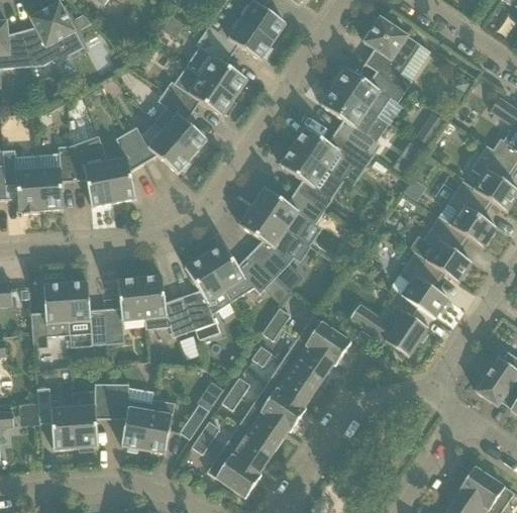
[(264,7),(269,0),(239,0),(237,3),(246,10),(240,19),(273,41),(286,22),(264,7)]
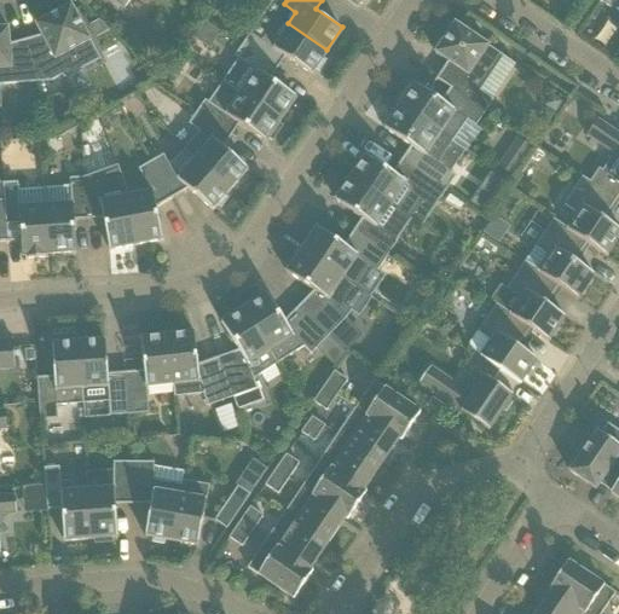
[(25,36),(38,79),(51,77),(62,71),(64,74),(99,54),(71,1),(35,21),(41,32),(25,36)]
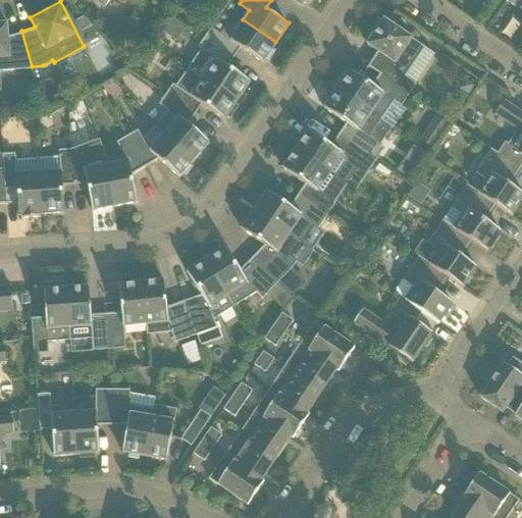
[(416,82),(405,73),(424,45),(383,17),(366,42),(377,49),(367,64),(368,65),(368,64),(379,71),(398,84),(409,91),(416,82)]
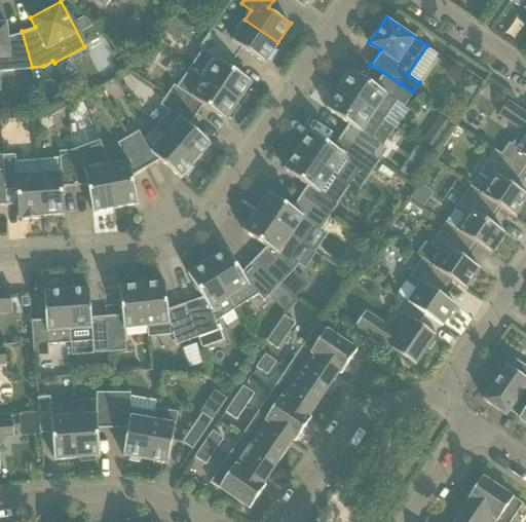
[(274,46),(277,42),(245,20),(238,30),(228,23),(222,32),(213,25),(205,35),(235,56),(242,45),(265,61),(268,56),(271,58),(277,48),(274,46)]
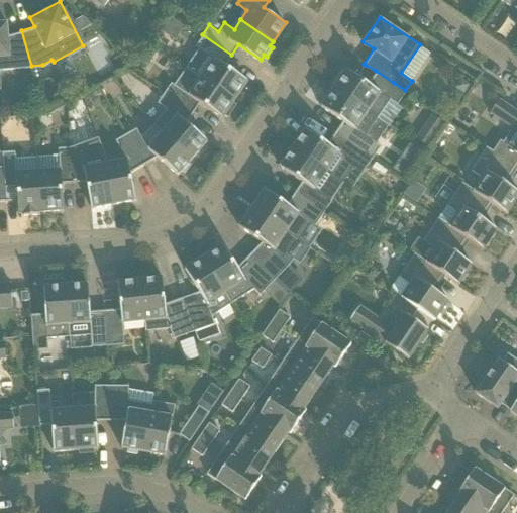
[(0,67),(31,66),(21,30),(8,34),(7,21),(0,21),(0,67)]
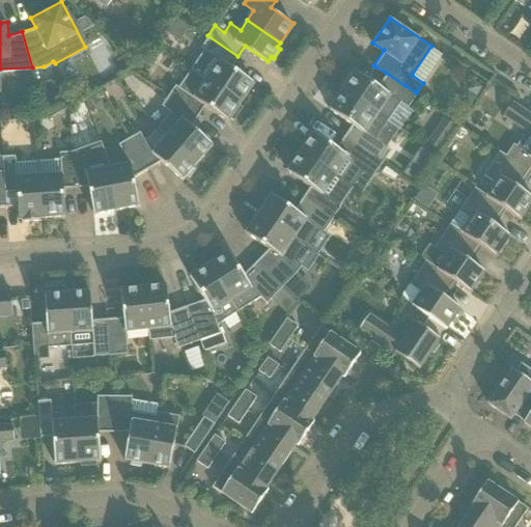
[(231,65),(238,56),(207,35),(201,46),(204,48),(192,66),(206,77),(241,101),(254,81),(231,65)]
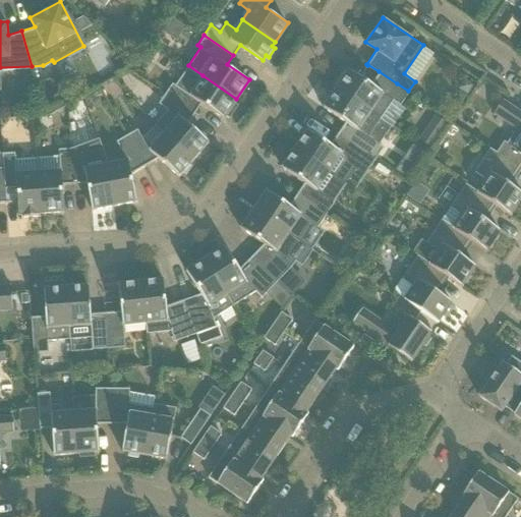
[(379,71),(370,83),(348,67),(346,71),(343,69),(335,81),(338,83),(336,87),(381,116),(393,98),(400,103),(408,91),(397,83),(379,71)]
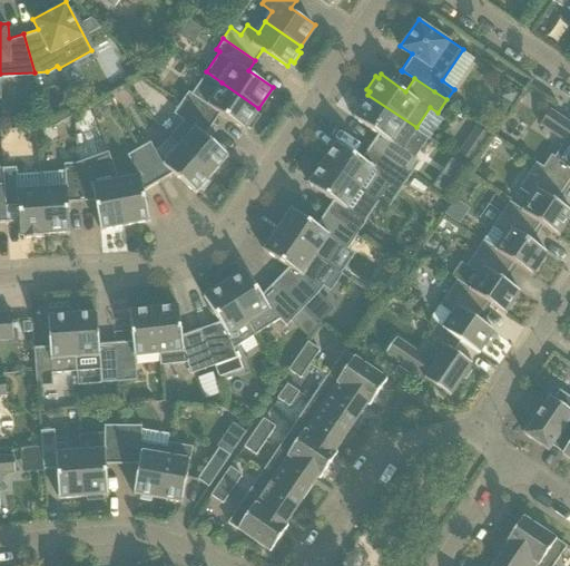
[(256,110),(258,108),(222,83),(207,103),(188,89),(182,100),(213,122),(220,111),(245,128),(247,124),(251,126),(259,113),(256,110)]
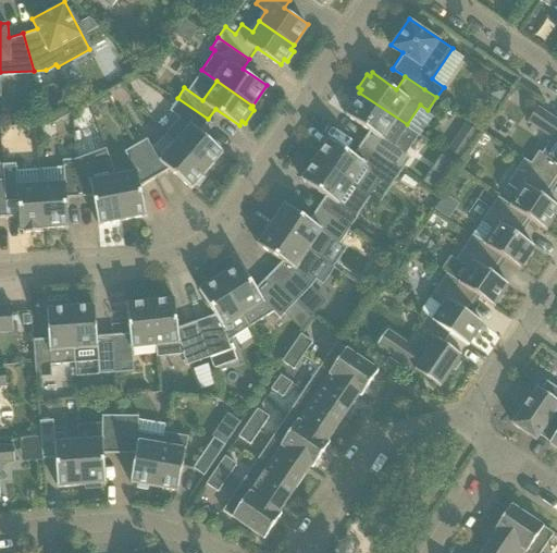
[(369,128),(361,142),(393,162),(400,169),(409,156),(393,145),(407,124),(359,93),(345,112),(369,128)]
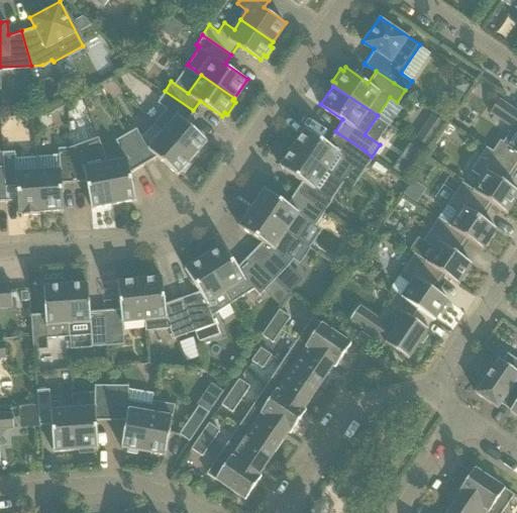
[(186,121),(193,110),(165,91),(158,101),(167,107),(153,122),(192,156),(207,139),(186,121)]
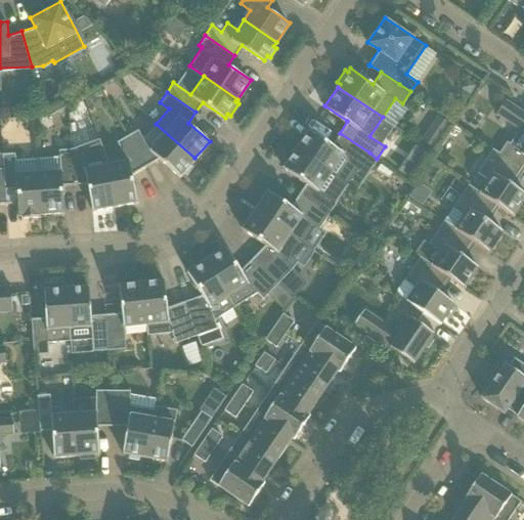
[(507,139),(499,150),(498,152),(521,167),(523,161),(523,111),(506,98),(496,112),(520,127),(510,141),(507,139)]
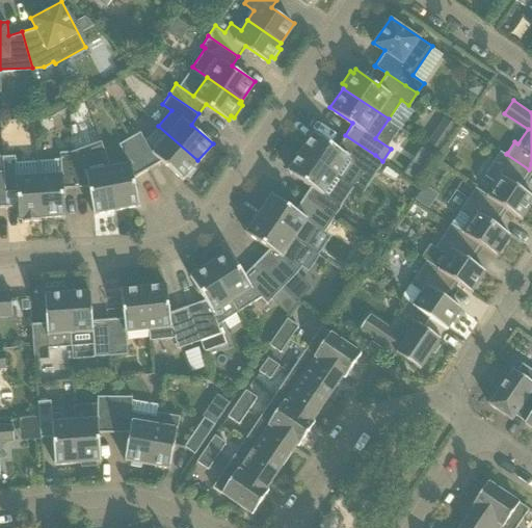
[(140,130),(130,136),(148,167),(161,160),(182,178),(186,174),(189,176),(196,166),(194,164),(197,160),(158,126),(150,135),(144,138),(140,130)]
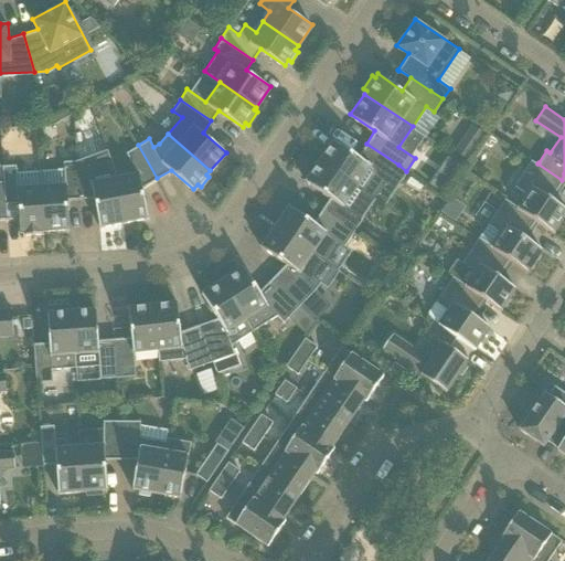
[(366,144),(358,156),(333,139),(319,159),(375,197),(379,192),(373,189),(384,173),(390,178),(398,165),(366,144)]
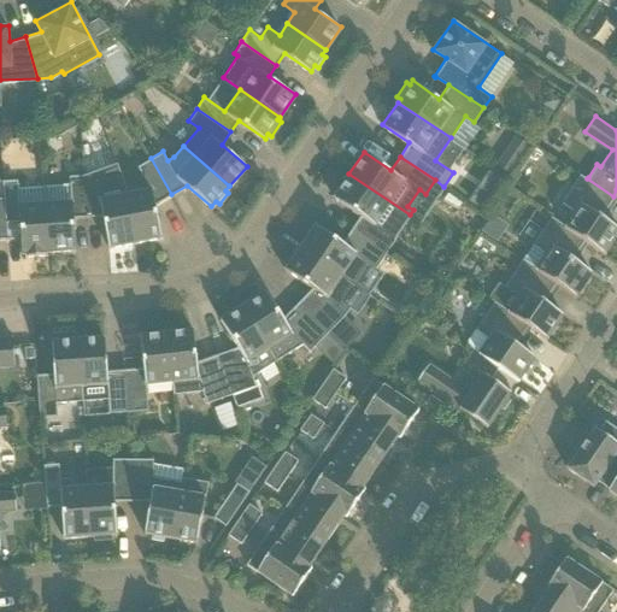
[(156,204),(171,194),(151,158),(139,165),(152,188),(125,193),(135,241),(162,236),(156,204)]
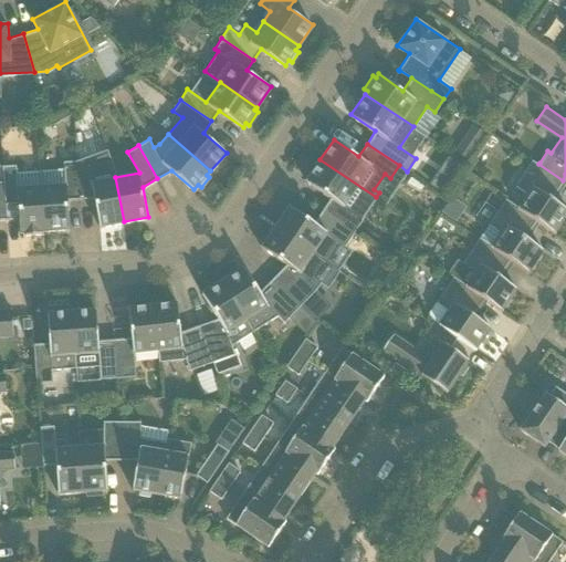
[(124,221),(115,177),(113,166),(107,148),(76,159),(80,198),(94,197),(100,226),(124,221)]
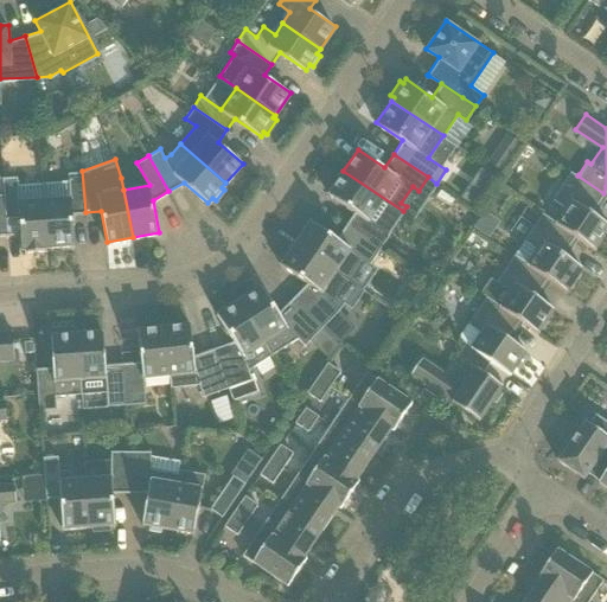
[(606,222),(590,211),(604,193),(577,175),(579,174),(570,170),(553,197),(566,206),(556,221),(575,235),(594,248),(606,229),(606,222)]
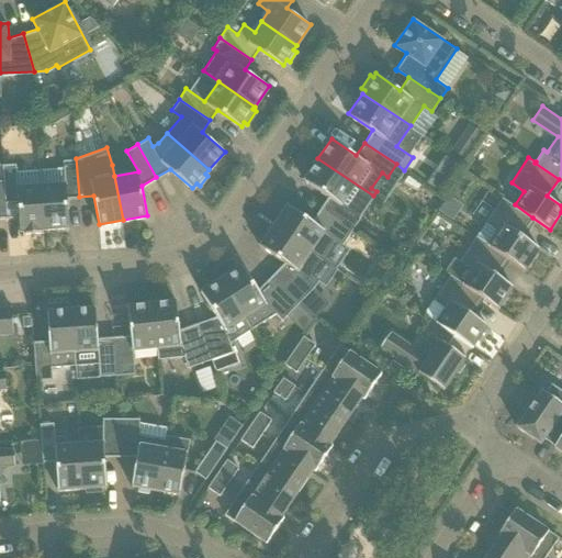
[(67,197),(79,197),(76,158),(64,159),(64,166),(40,168),(44,229),(69,226),(67,197)]
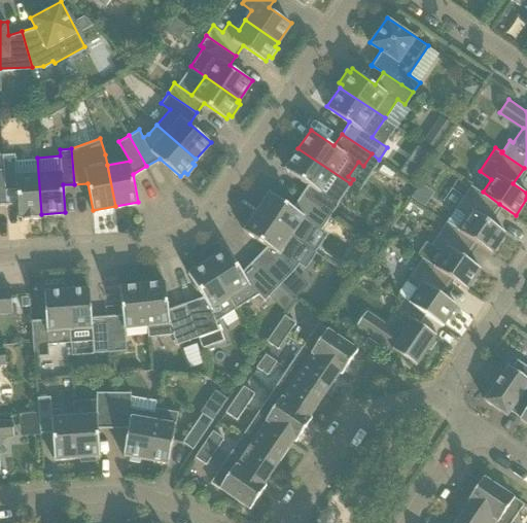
[(338,203),(332,200),(342,185),(347,188),(350,183),(297,148),(285,168),(308,183),(300,195),(329,215),(338,203)]
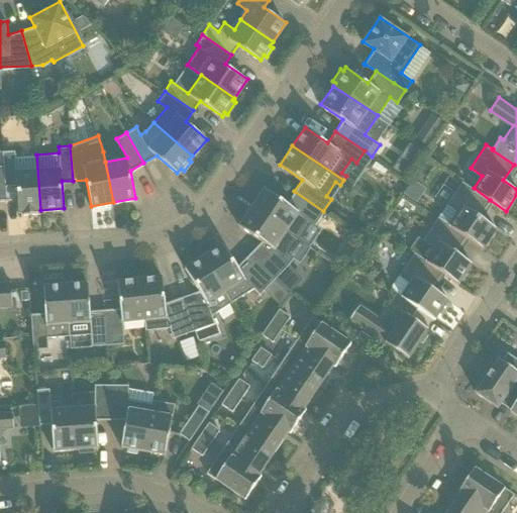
[(14,149),(2,150),(3,165),(4,165),(5,186),(17,185),(17,199),(18,211),(20,211),(21,214),(39,212),(39,210),(40,210),(36,155),(15,156),(14,149)]
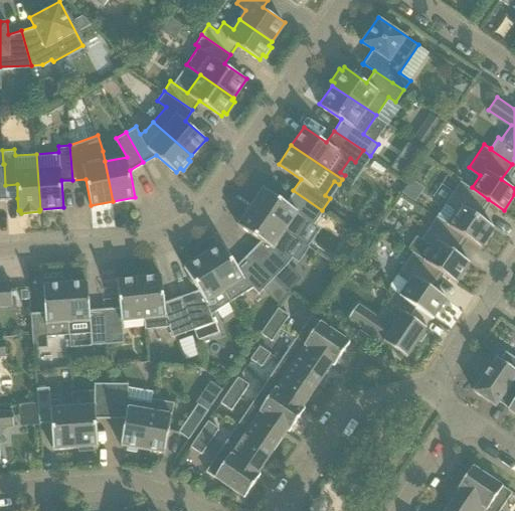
[(477,215),(488,199),(472,187),(461,179),(437,214),(448,222),(448,223),(464,234),(481,246),(494,226),(477,215)]
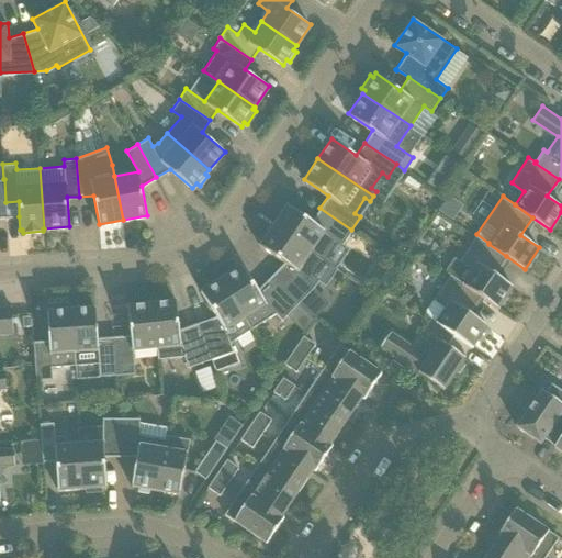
[(351,230),(319,208),(312,221),(287,204),(273,224),(322,257),(335,237),(343,242),(351,230)]
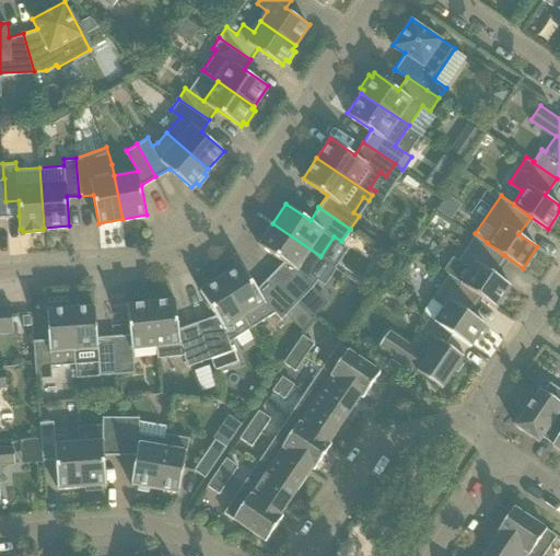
[(321,256),(272,223),(270,227),(267,224),(259,236),(261,239),(259,243),(283,261),(270,274),(298,300),(313,285),(305,278),(321,256)]
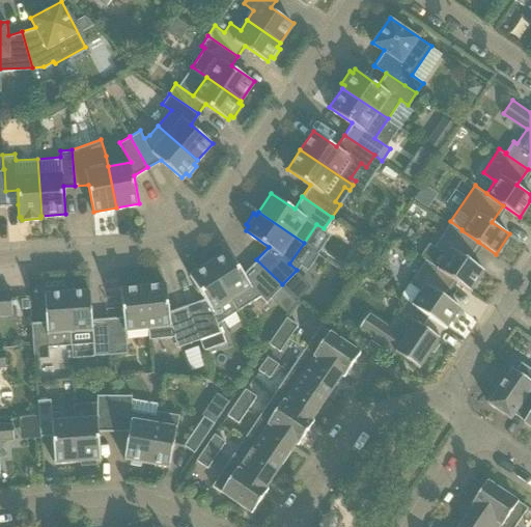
[(468,258),(478,242),(462,230),(462,229),(450,221),(434,245),(446,253),(437,266),(437,267),(454,278),(453,279),(471,290),(484,270),(468,258)]
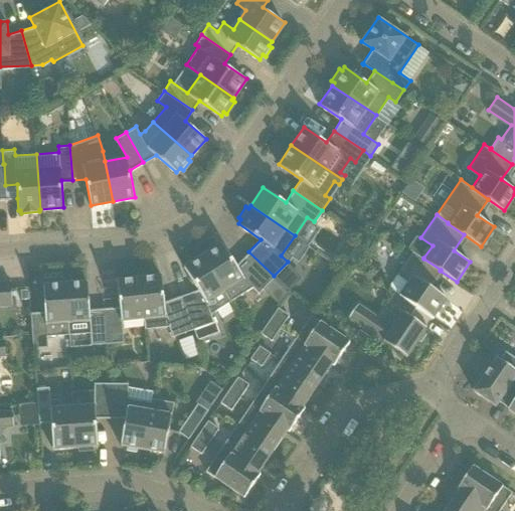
[(221,241),(202,253),(231,299),(252,286),(259,292),(274,276),(248,251),(236,265),(221,241)]
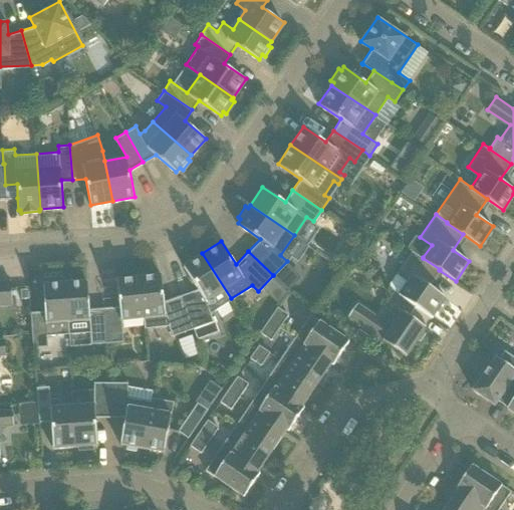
[(429,285),(439,270),(440,269),(423,258),(423,257),(412,249),(397,272),(408,280),(400,292),(399,293),(416,304),(416,305),(432,316),(445,296),(429,285)]
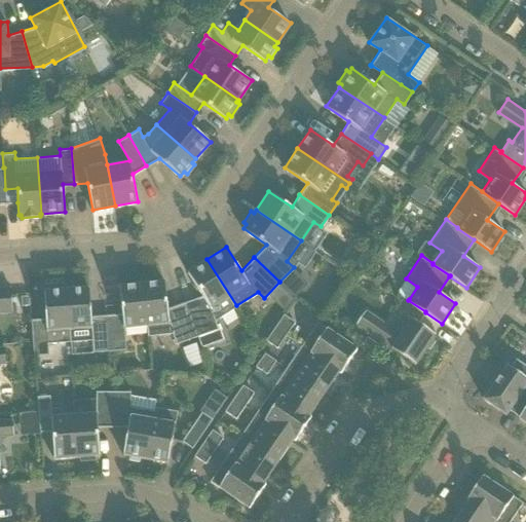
[(236,305),(207,259),(188,271),(202,295),(185,301),(197,335),(218,327),(215,319),(236,305)]
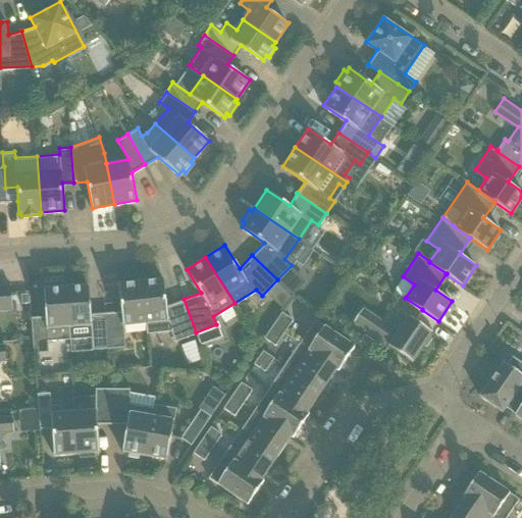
[(184,299),(166,305),(163,277),(141,280),(146,321),(147,331),(171,328),(174,340),(196,332),(184,299)]
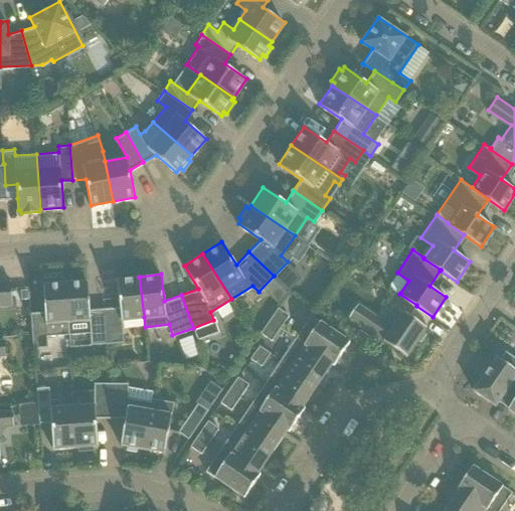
[(144,317),(139,277),(117,279),(120,306),(104,307),(106,342),(123,340),(122,320),(144,317)]
